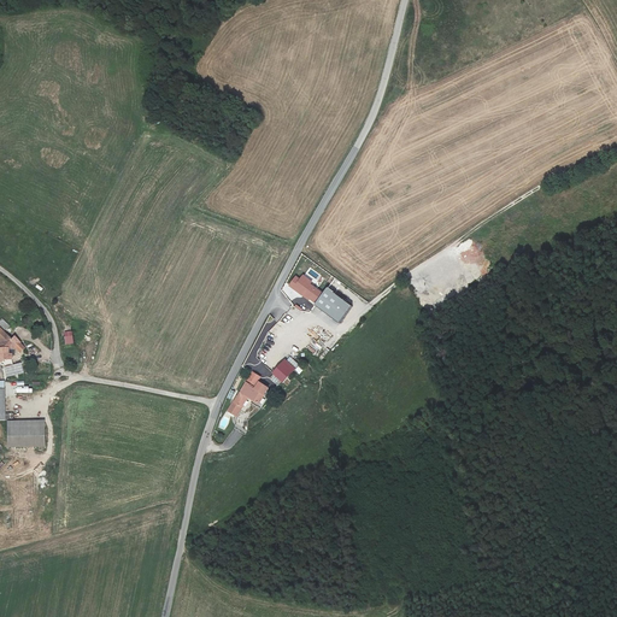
[(321,293),(310,283),(311,281),(303,275),(300,278),(297,276),(289,286),(313,304),(321,293)]
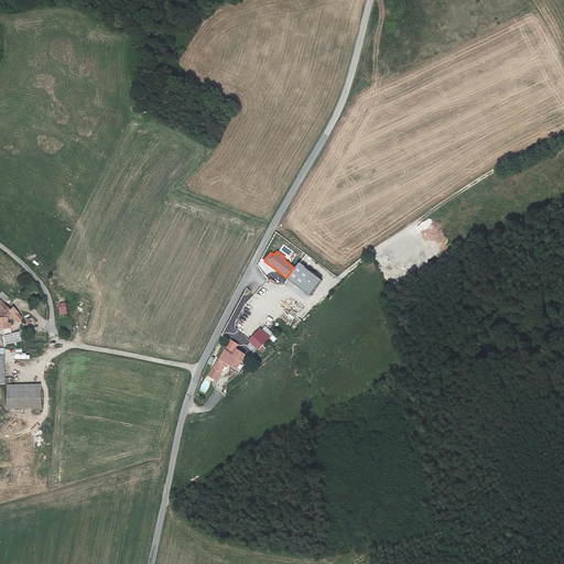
[(300,263),(288,278),(308,294),(321,280),(300,263)]
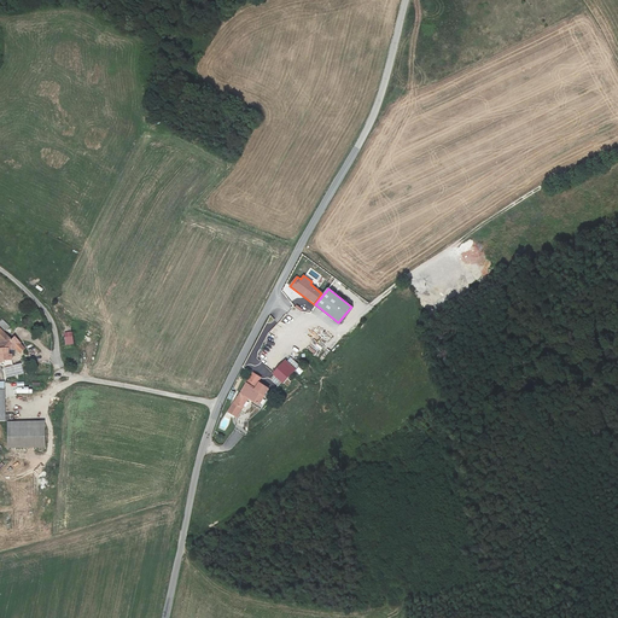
[(0,325),(6,331),(10,326),(3,320),(0,322),(0,325)]
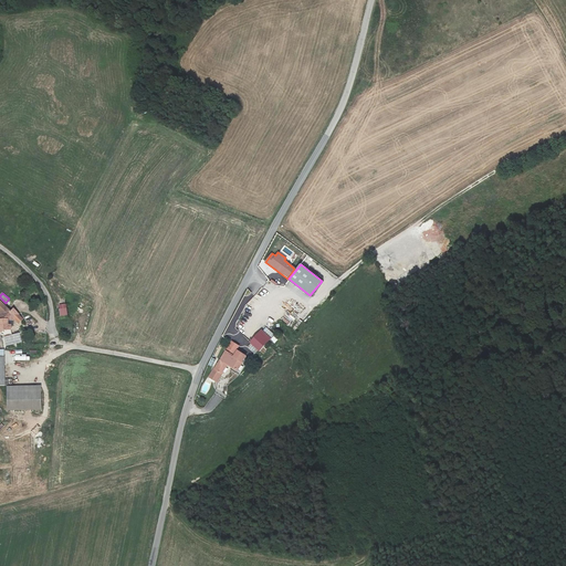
[(0,304),(0,331),(4,331),(4,329),(11,329),(10,325),(8,325),(8,320),(12,320),(17,323),(20,320),(12,312),(10,314),(7,311),(0,304)]
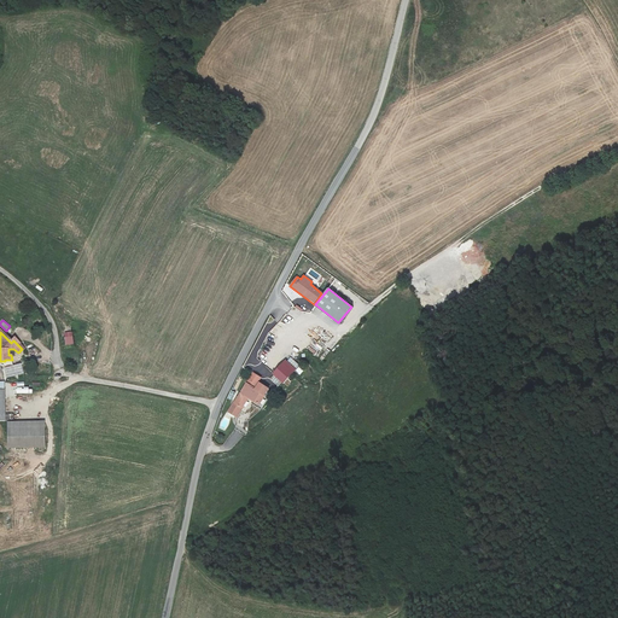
[(268,347),(273,334),(268,332),(263,345),(268,347)]
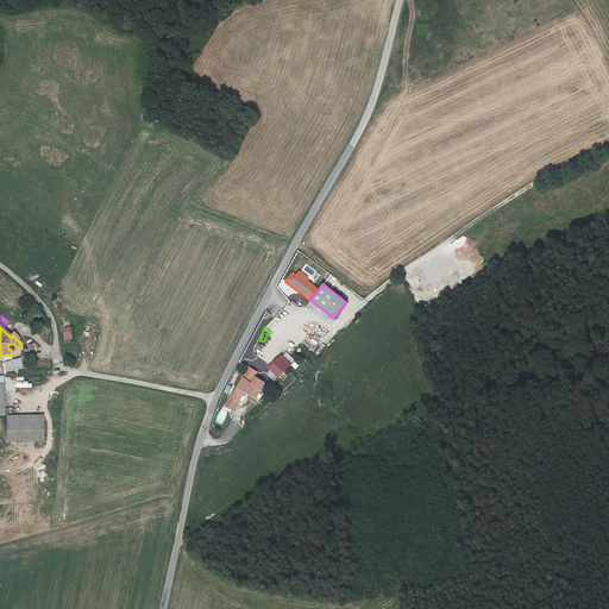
[(284,351),(281,356),(280,356),(265,374),(272,380),(276,375),(278,377),(294,359),(284,351)]
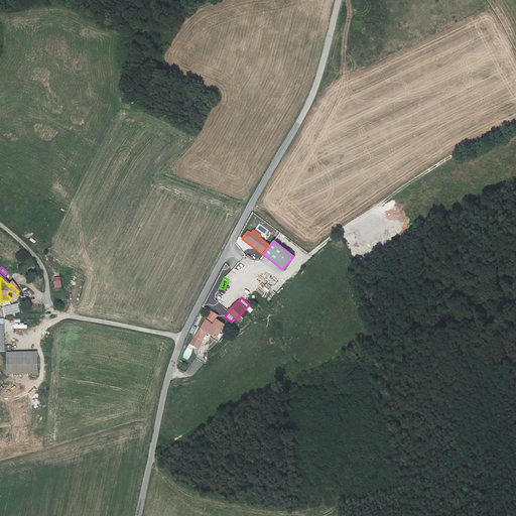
[(254,305),(251,302),(246,308),(249,311),(254,305)]
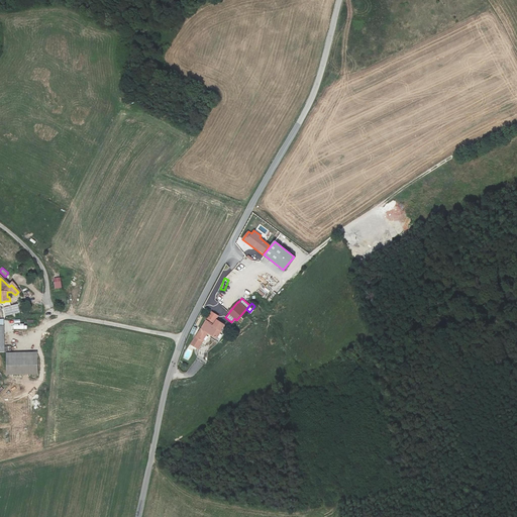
[(18,304),(3,308),(5,316),(20,312),(18,304)]
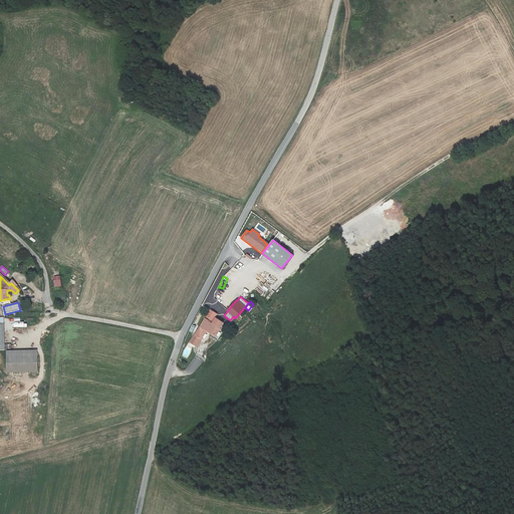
[(204,320),(210,323),(210,322),(211,319),(215,313),(209,310),(204,320)]
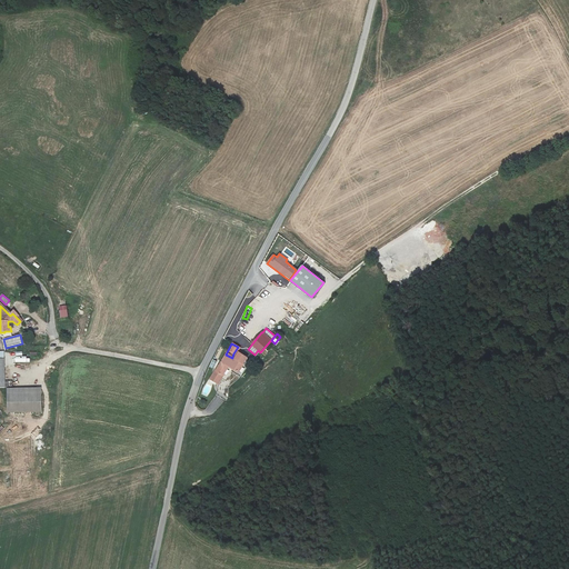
[(232,357),(232,358),(226,355),(216,371),(215,370),(209,379),(217,385),(228,366),(230,367),(230,368),(237,372),(246,357),(238,352),(236,355),(235,358),(232,357)]
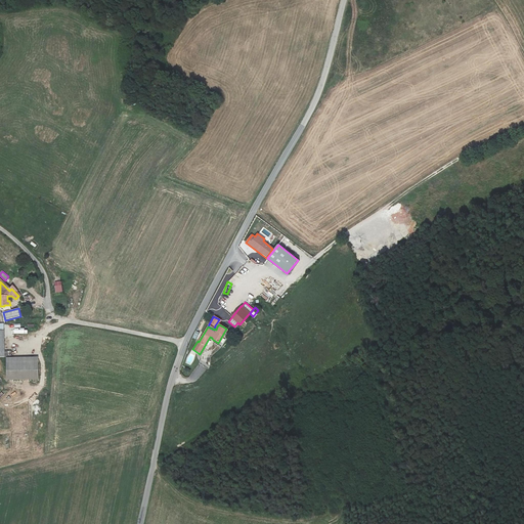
[(6,358),(7,380),(38,379),(37,357),(6,358)]
